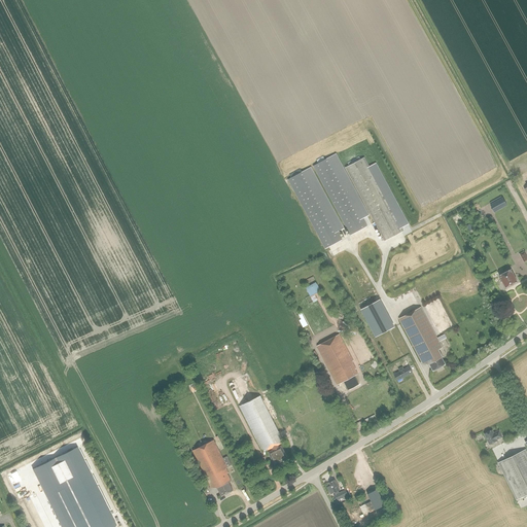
[(351,236),(369,226),(362,215),(367,213),(336,154),(313,167),(351,236)]
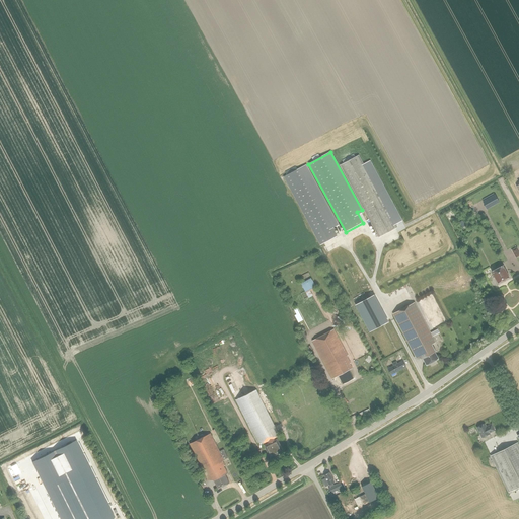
[(364,164),(359,155),(341,165),(379,237),(398,227),(397,225),(403,222),(370,161),(364,164)]
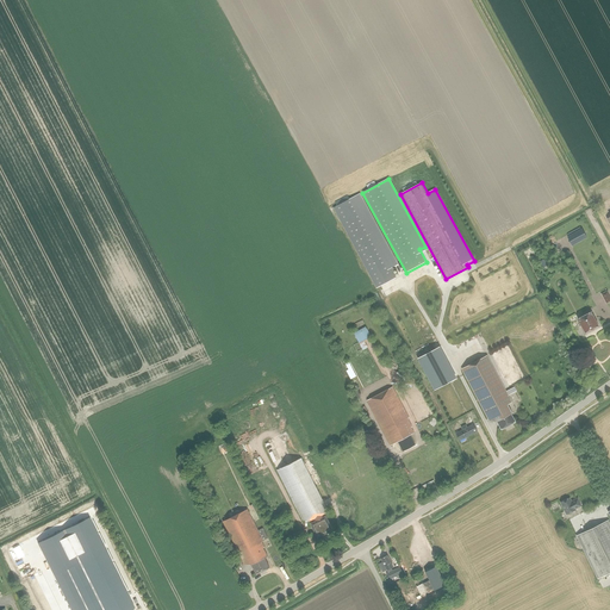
[(377,288),(397,278),(391,267),(397,263),(360,194),(334,209),(377,288)]
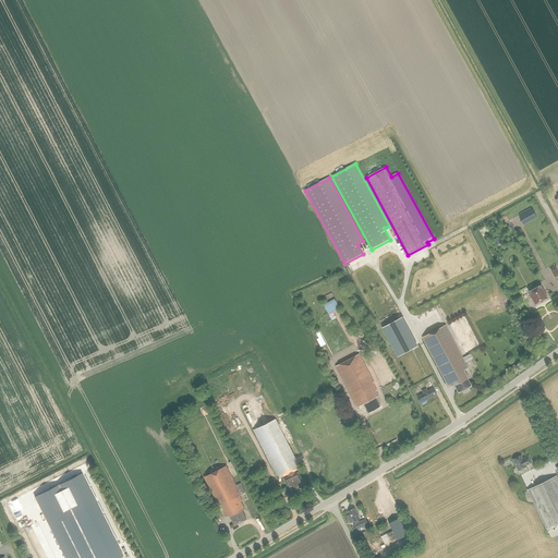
[(524,225),(537,218),(533,209),(520,217),(524,225)]
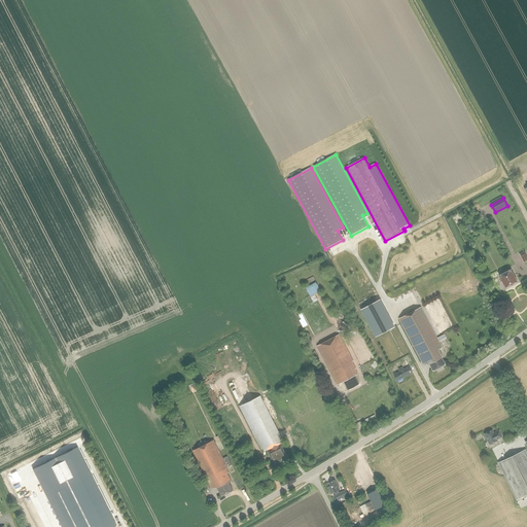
[(505,288),(517,282),(511,270),(499,275),(505,288)]
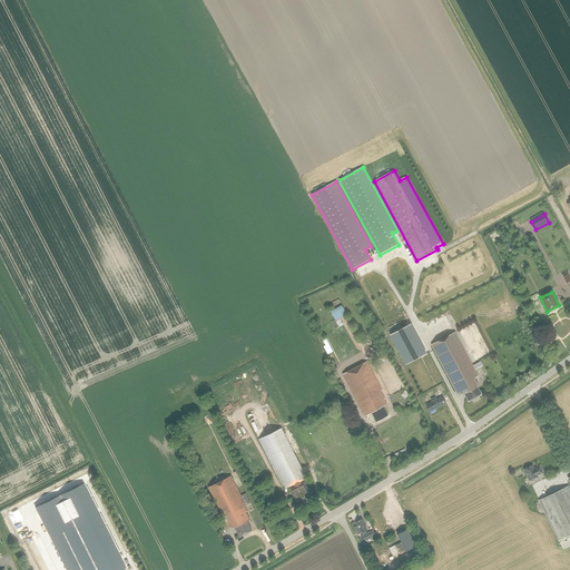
[(336,322),(347,316),(343,307),(342,305),(331,312),(336,322)]
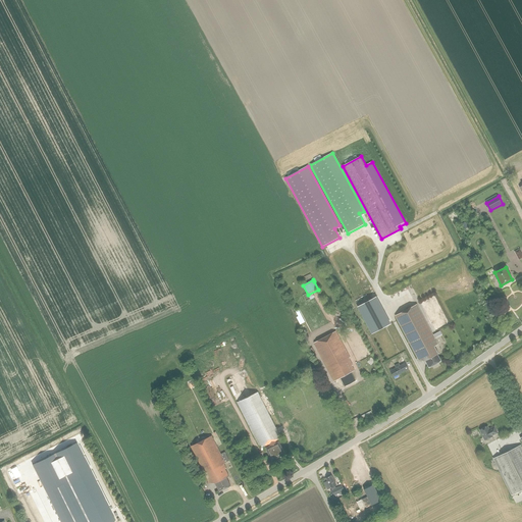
[(434,296),(421,301),(424,308),(437,303),(434,296)]
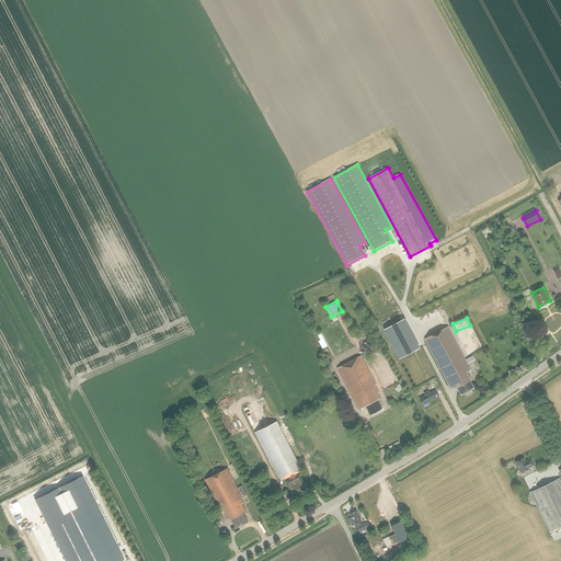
[(402,322),(385,331),(400,361),(418,351),(402,322)]
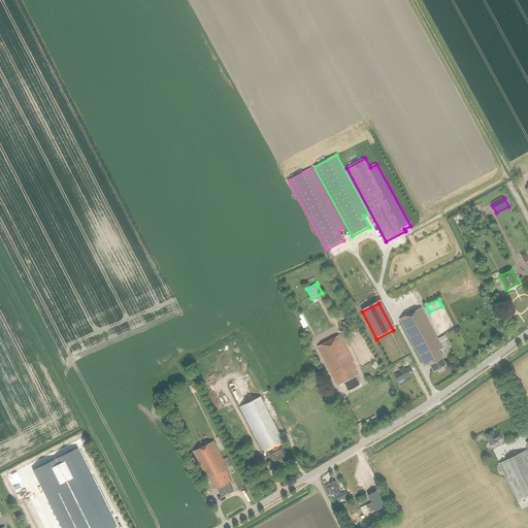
[(422,307),(399,319),(423,364),(430,364),(434,371),(447,365),(442,358),(443,358),(439,350),(443,349),(422,307)]
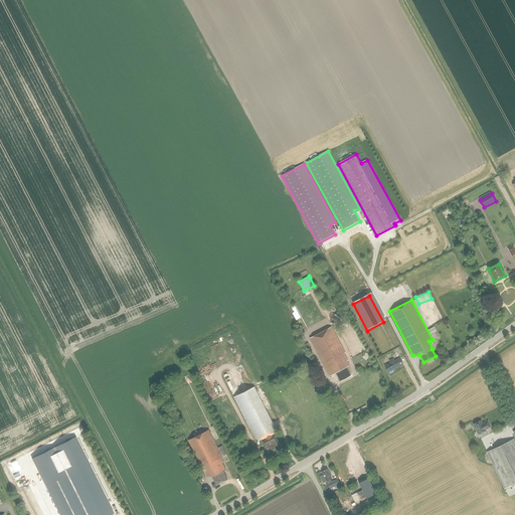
[(292,307),(295,312),(293,313),(297,320),(301,318),(295,306),(292,307)]
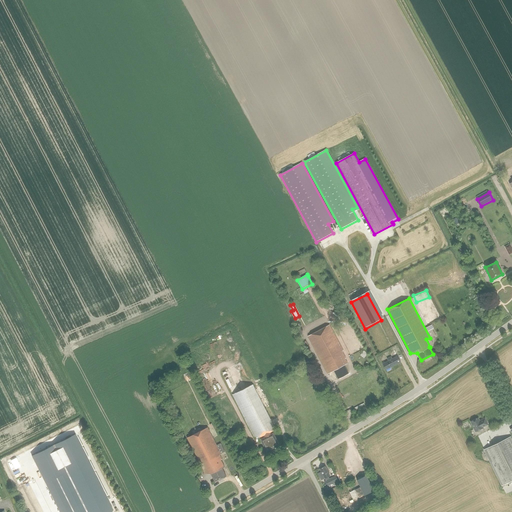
[(328,325),(318,330),(343,376),(348,374),(344,365),(347,364),(344,359),(345,359),(341,352),(342,351),(328,325)]
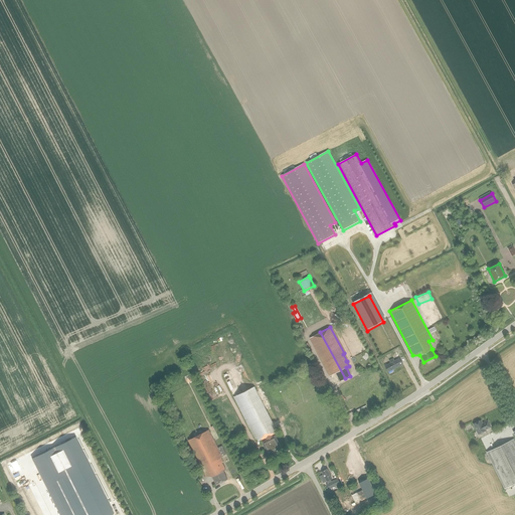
[(320,332),(309,338),(330,376),(336,373),(340,381),(345,378),(320,332)]
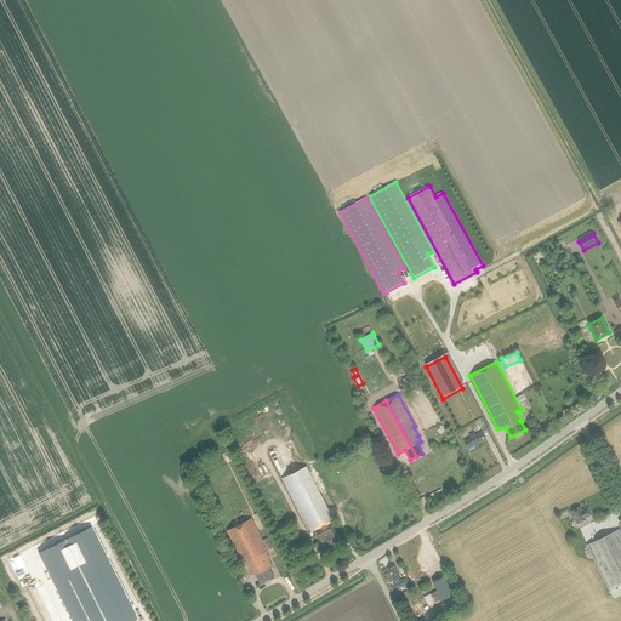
[(485,439),(482,432),(476,436),(474,433),(469,436),(471,438),(465,442),(468,449),(485,439)]
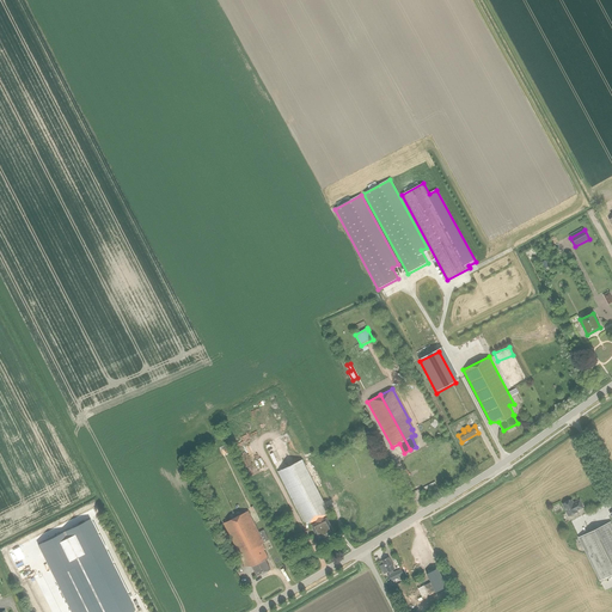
[(289,432),(265,444),(264,445),(303,521),(310,524),(314,521),(316,524),(312,526),(318,539),(334,532),(328,519),(331,516),(289,432)]
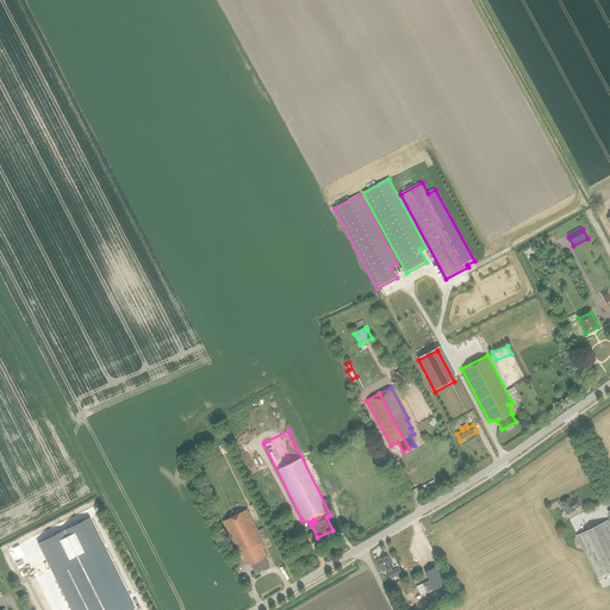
[(427,487),(434,485),(431,480),(422,486),(424,491),(428,490),(427,487)]
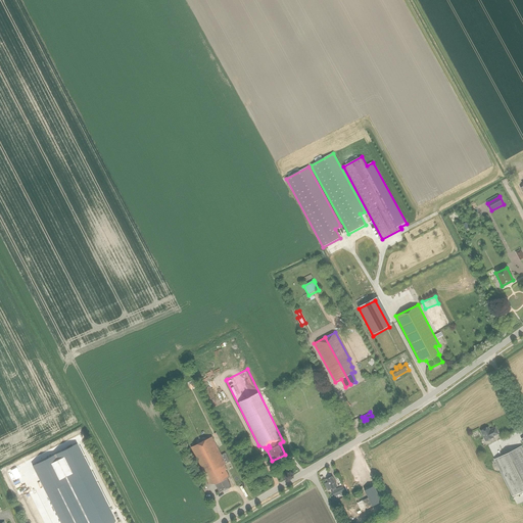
[(490,431),(488,427),(481,431),(486,441),(493,437),(498,434),(495,428),(492,429),(490,431)]
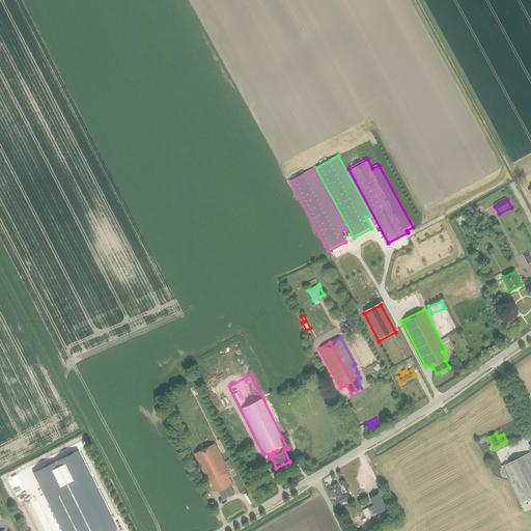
[(223,499),(234,494),(230,485),(232,484),(228,477),(229,476),(227,472),(229,471),(215,443),(194,453),(213,492),(219,492),(223,499)]
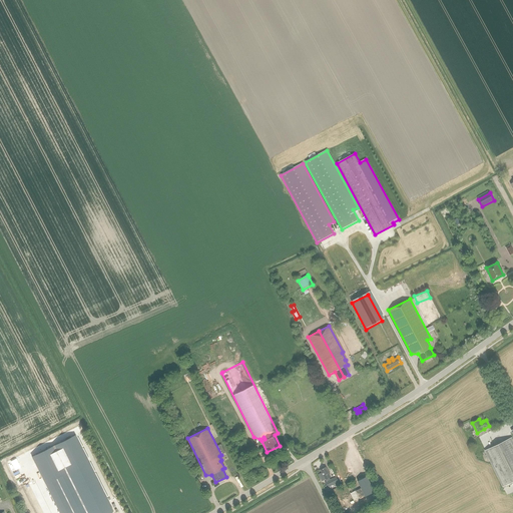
[(75,435),(32,456),(59,512),(111,512),(112,511),(109,503),(75,435)]
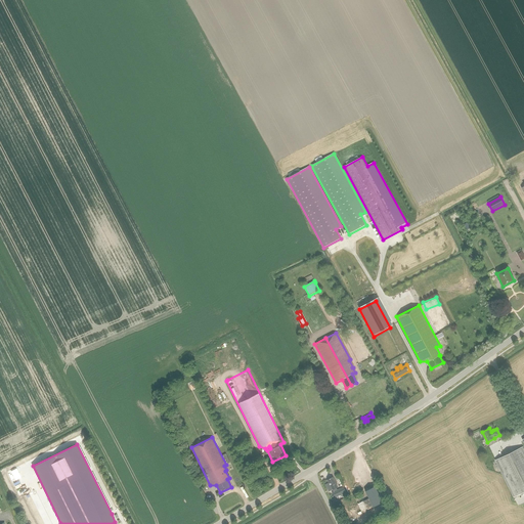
[(514,497),(523,491),(523,450),(523,447),(495,461),(514,497)]
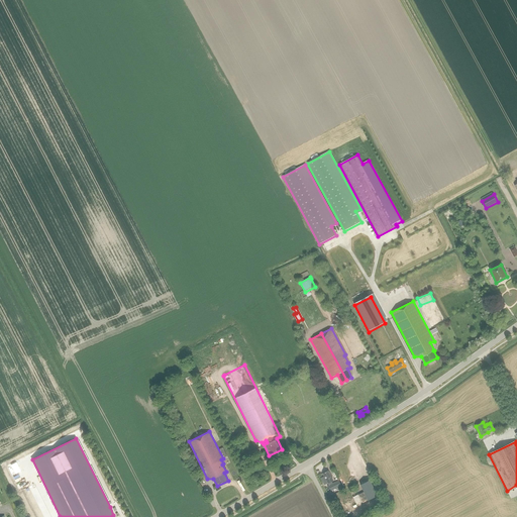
[(331,481),(333,480),(328,471),(323,474),(328,483),(331,481)]
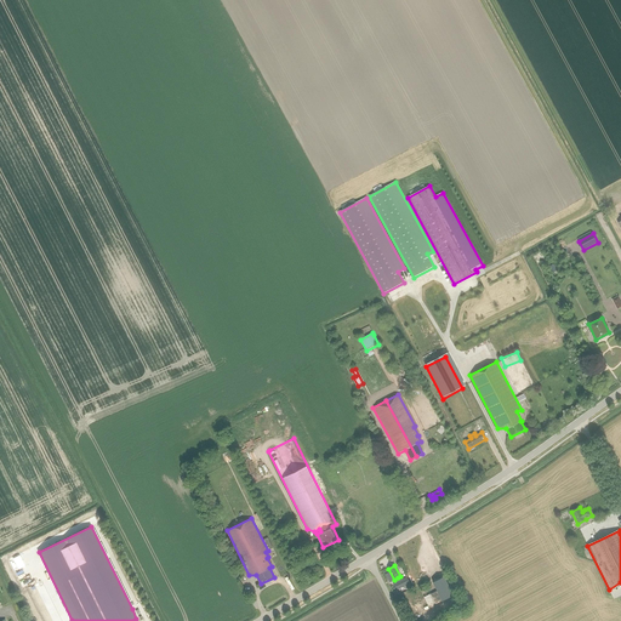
[(443,599),(454,594),(444,576),(433,581),(438,590),(443,599)]
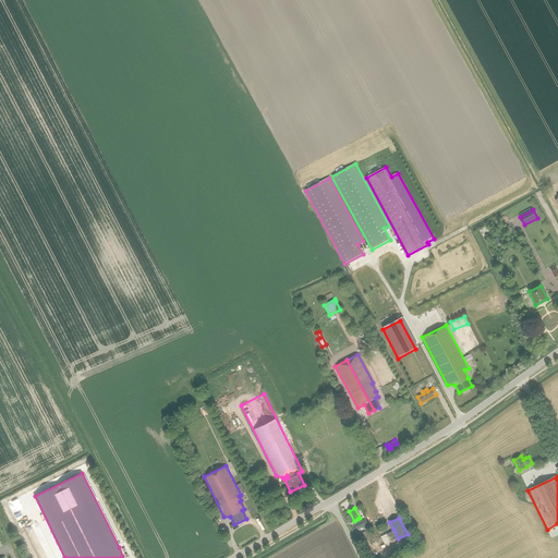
[(356,530),(365,525),(367,524),(365,519),(353,525),(356,530)]
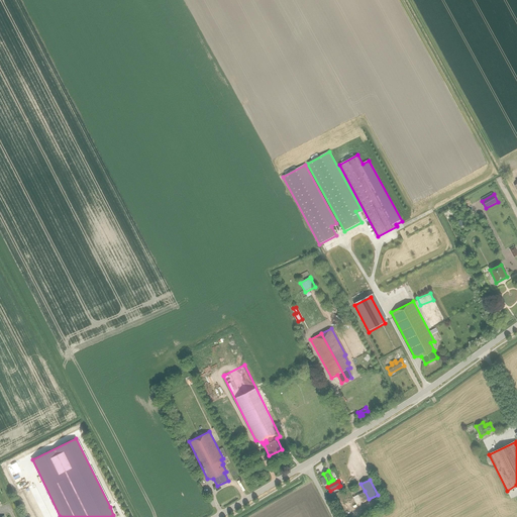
[(365,491),(359,494),(364,502),(369,499),(365,491)]
